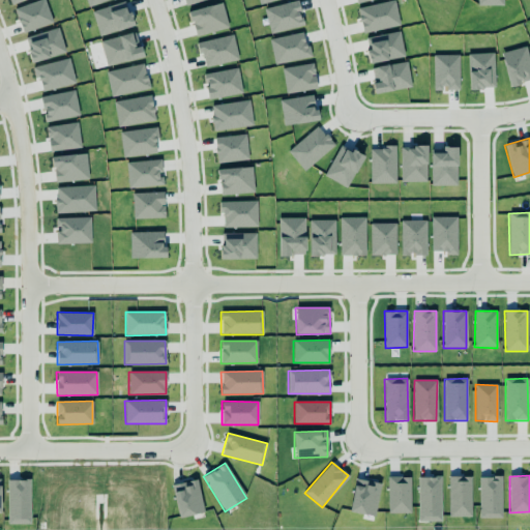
[(471,517),(471,476),(448,476),(449,517),(471,517)]
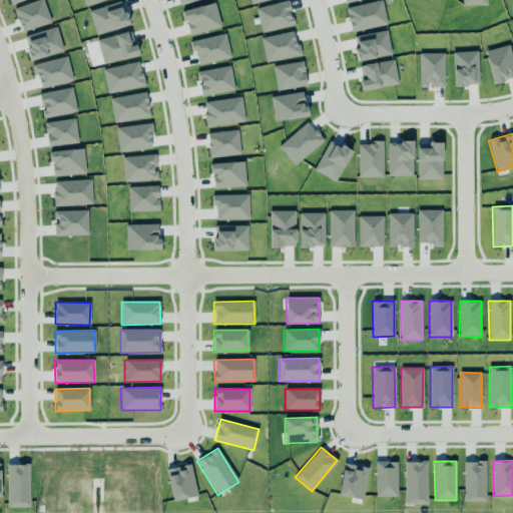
[(464,461),(463,501),(485,501),(486,461),(464,461)]
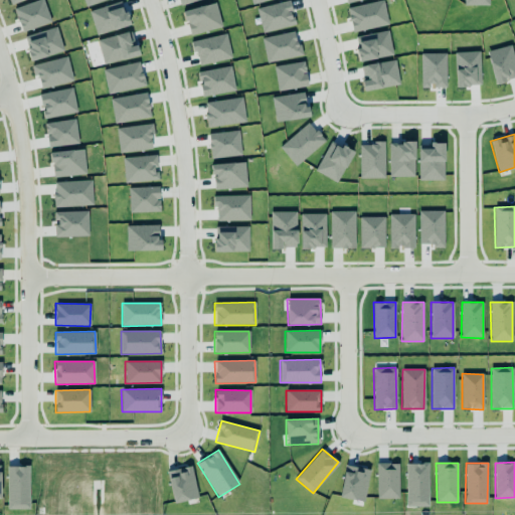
[(398,499),(399,464),(377,464),(376,499),(398,499)]
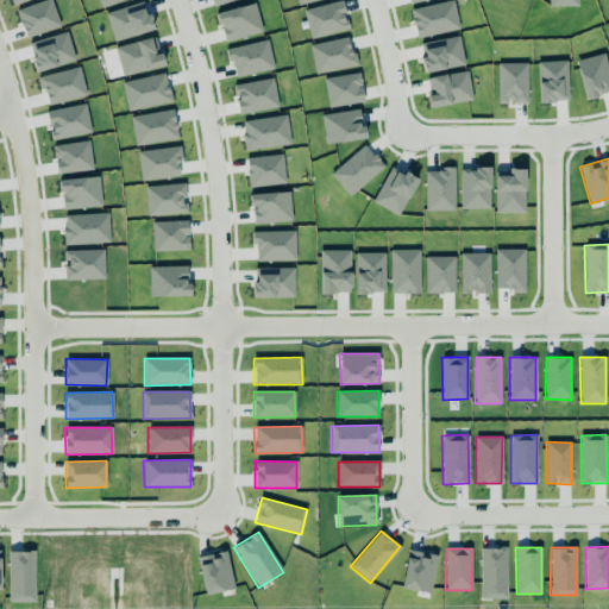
[(481,598),(507,598),(506,548),(481,548),(481,598)]
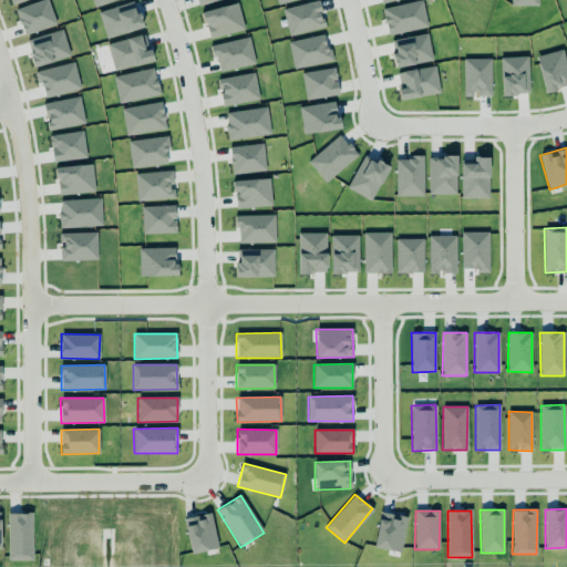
[(8,560),(33,560),(32,513),(8,514),(8,560)]
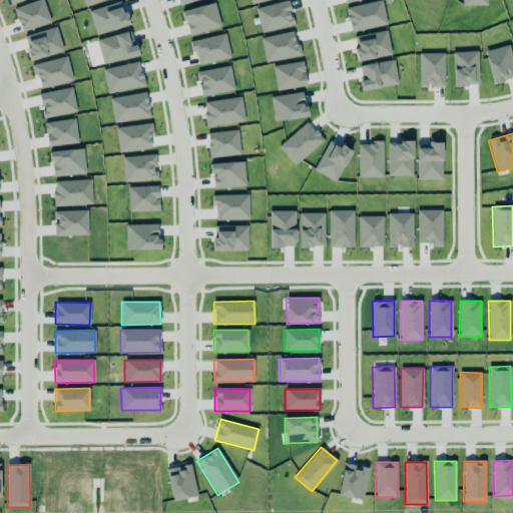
[(166,469),(173,501),(197,496),(190,464),(166,469)]
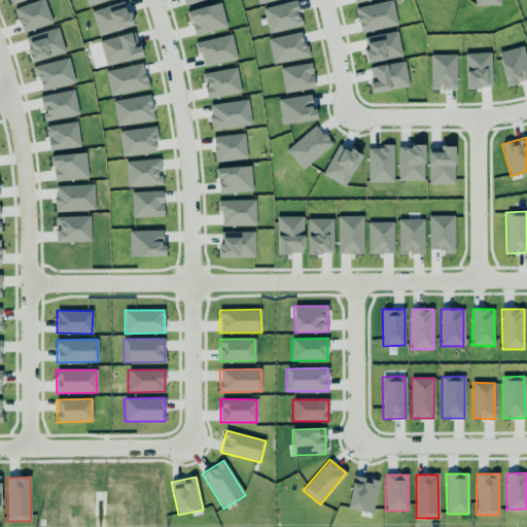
[(348,510),(373,513),(378,480),(352,477),(348,510)]
